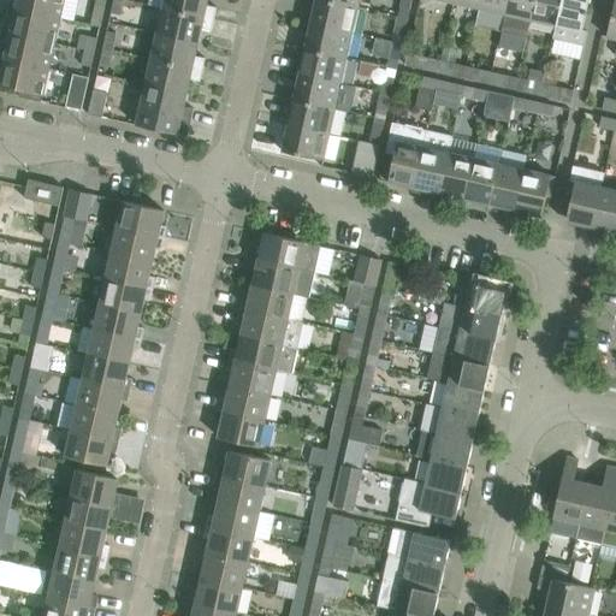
[(17,0),(16,9),(60,18),(64,0),(17,0)]
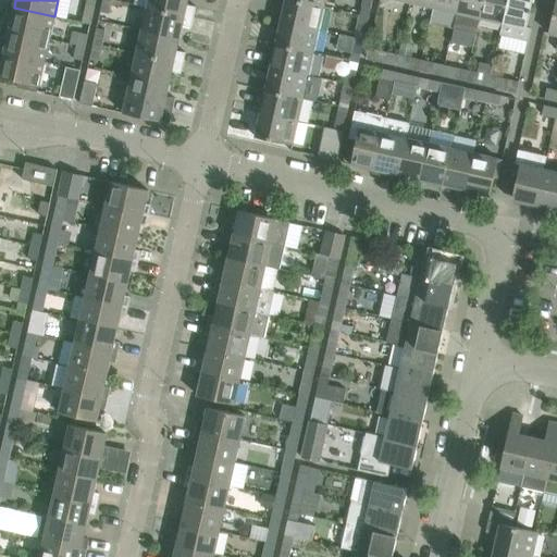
[(87,0),(86,0),(83,14),(93,16),(96,2),(87,0)]
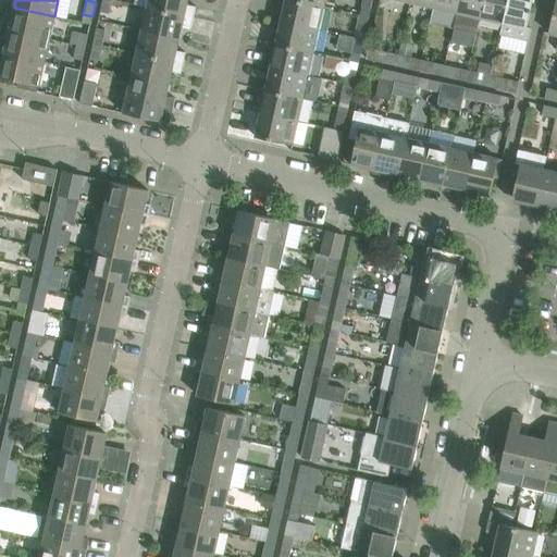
[(102,0),(100,12),(109,14),(112,0),(102,0)]
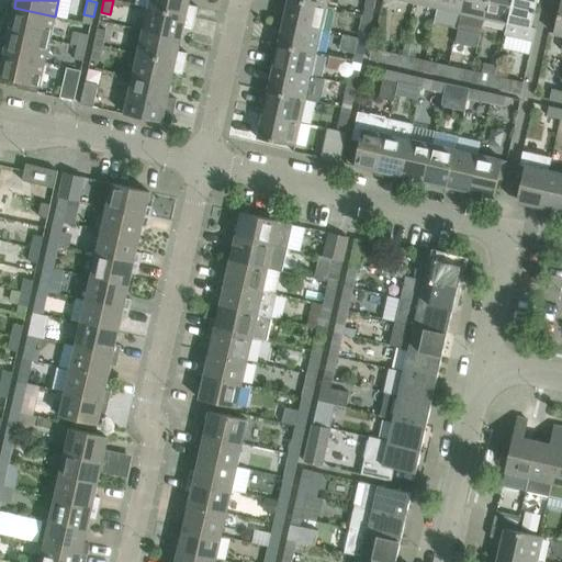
[(149,0),(148,8),(195,18),(198,7),(189,4),(189,0),(149,0)]
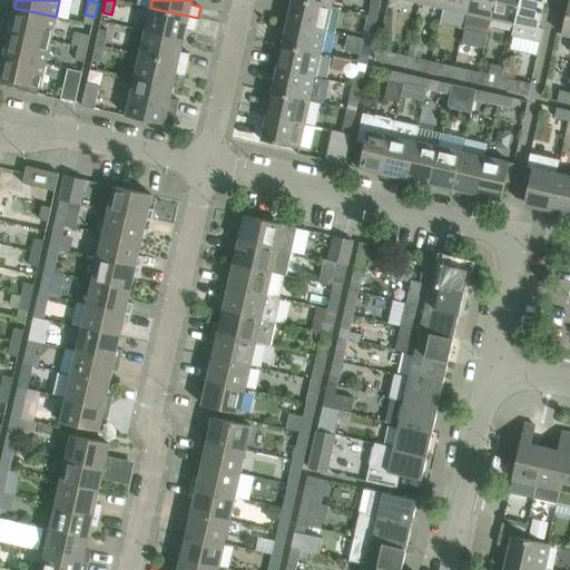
[(301,0),(292,0),(287,21),(326,30),(331,7),(301,0)]
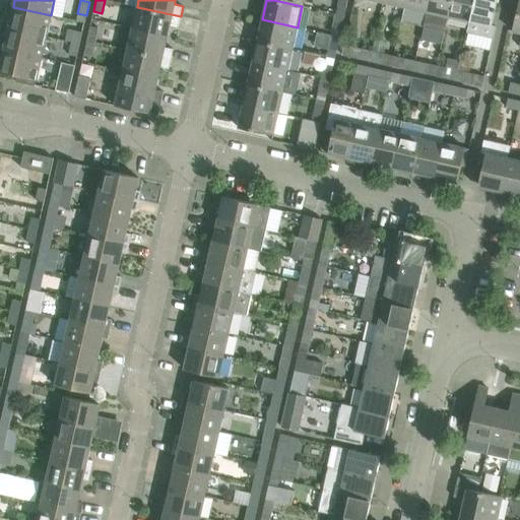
[(405,0),(404,7),(426,12),(429,0),(405,0)]
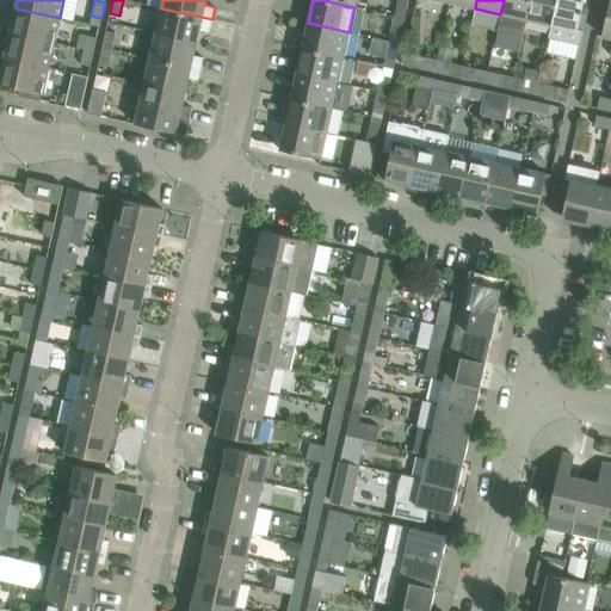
[(522,37),(526,19),(530,0),(504,0),(500,14),(497,31),(522,37)]
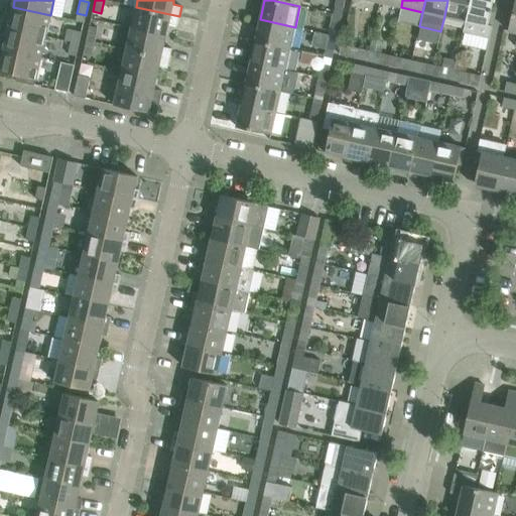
[(447,0),(444,16),(466,21),(470,0),(447,0)]
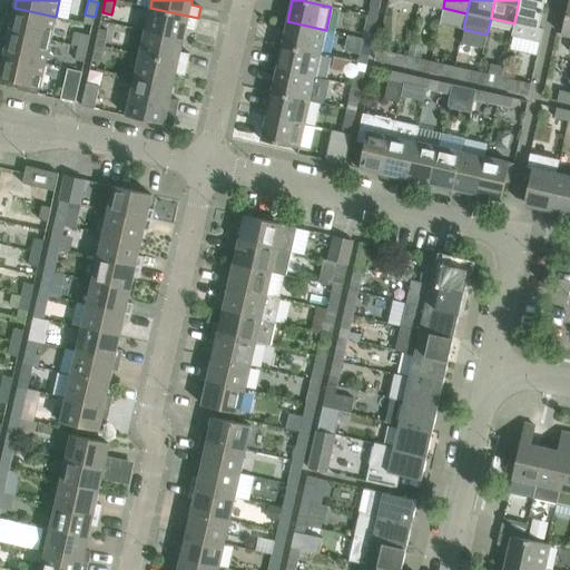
[(539,28),(544,0),(519,0),(514,23),(511,36),(540,42),(543,29),(539,28)]
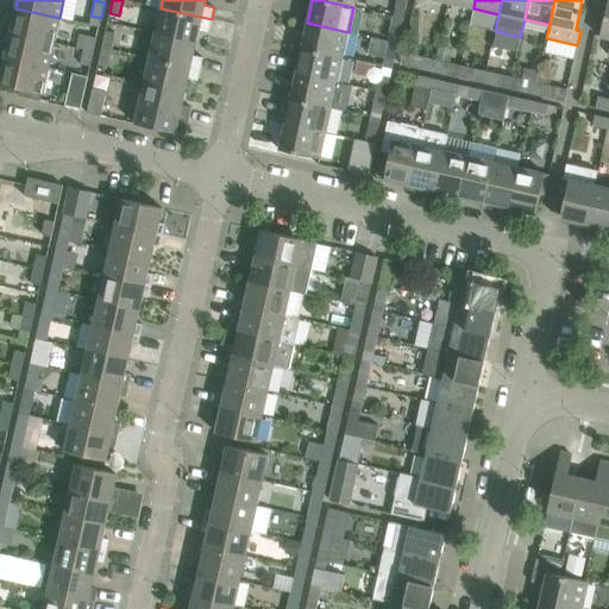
[(7,32),(54,43),(60,18),(16,8),(8,7),(5,23),(12,24),(10,32),(7,32)]
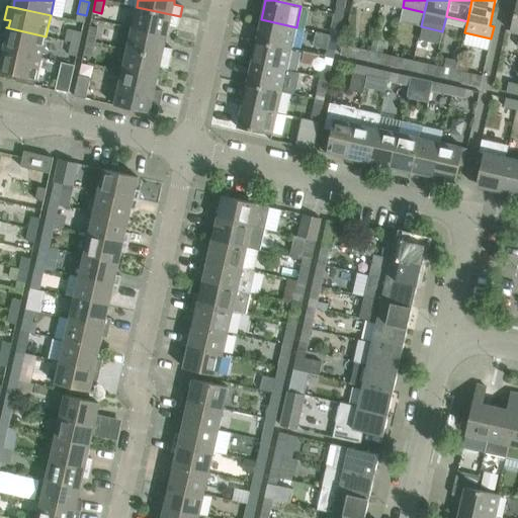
[(137,7),(132,28),(167,35),(169,24),(178,26),(180,16),(137,7)]
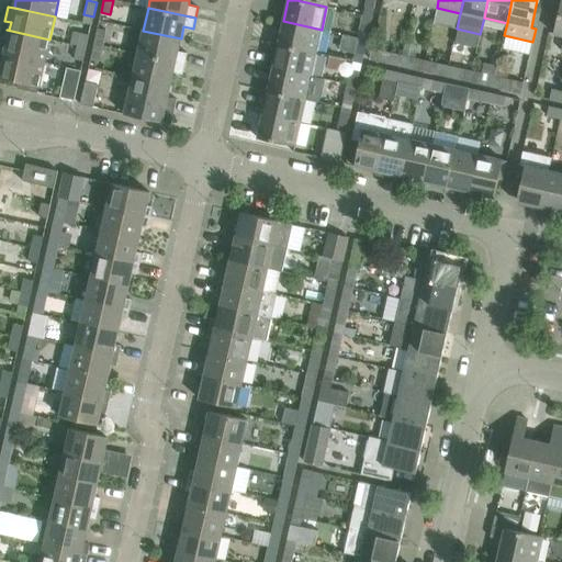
[(283,21),(278,44),(316,53),(322,30),(283,21)]
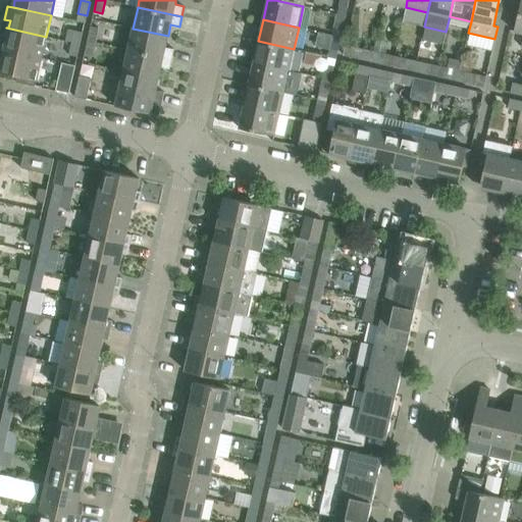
[(335,22),(332,36),(341,37),(344,24),(335,22)]
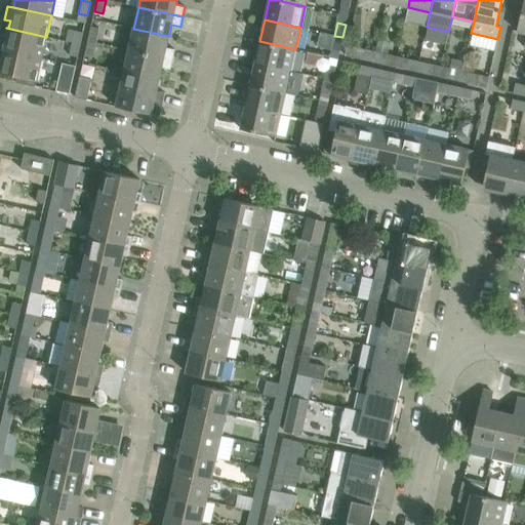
[(88,41),(95,42),(98,29),(91,27),(88,41)]
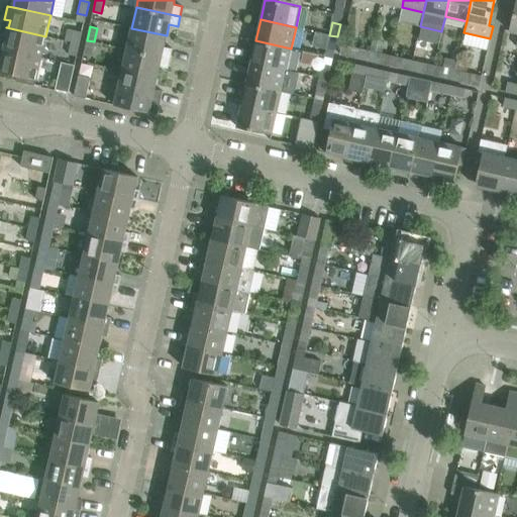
[(0,34),(0,35),(0,48),(40,58),(45,36),(6,27),(6,28),(8,28),(6,36),(0,34)]
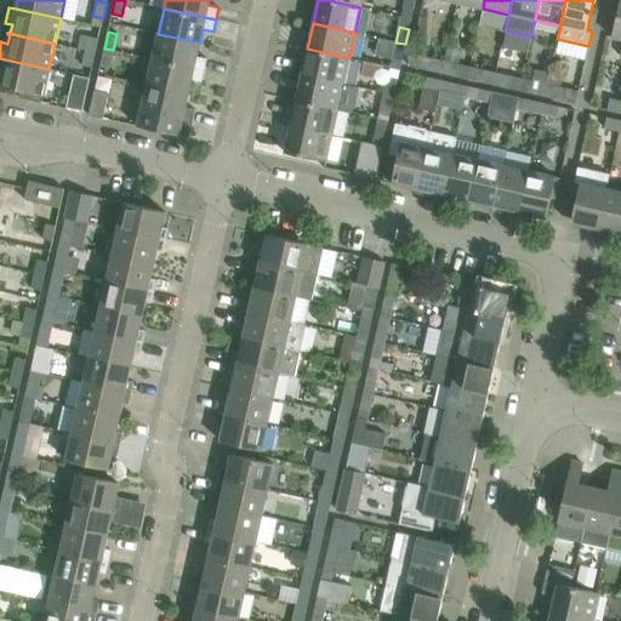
[(197,56),(200,43),(158,34),(152,60),(204,70),(208,58),(197,56)]
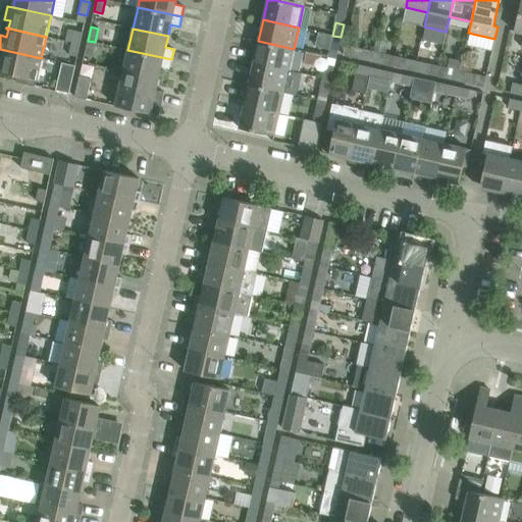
[(73,31),(70,43),(81,45),(83,34),(73,31)]
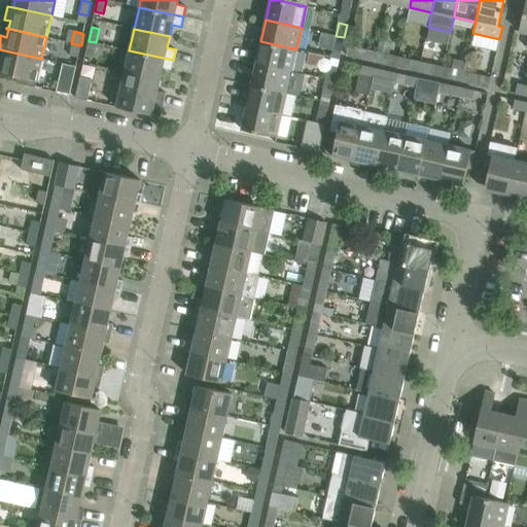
[(336,36),(332,49),(341,51),(344,37),(336,36)]
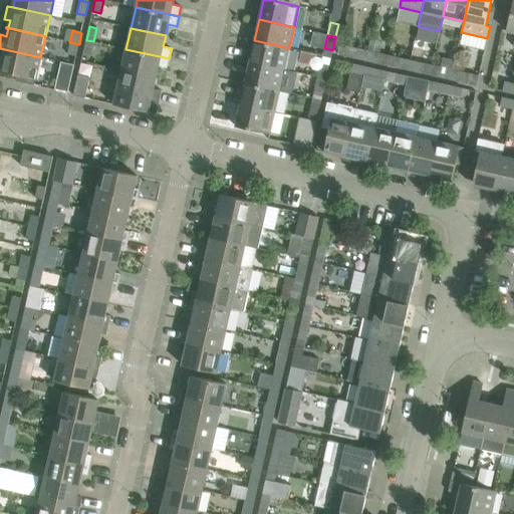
[(93,41),(86,40),(83,53),(90,55),(93,41)]
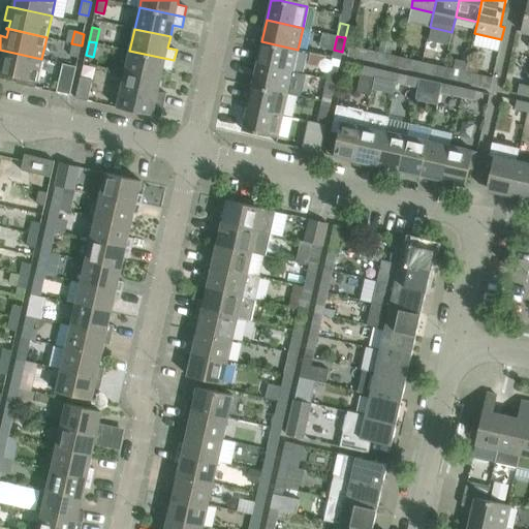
[(261,41),(257,64),(292,71),(298,50),(261,41)]
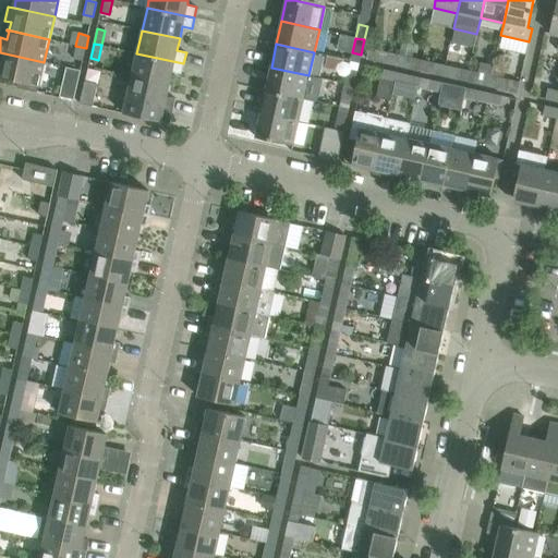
[(83,62),(86,48),(75,46),(72,60),(83,62)]
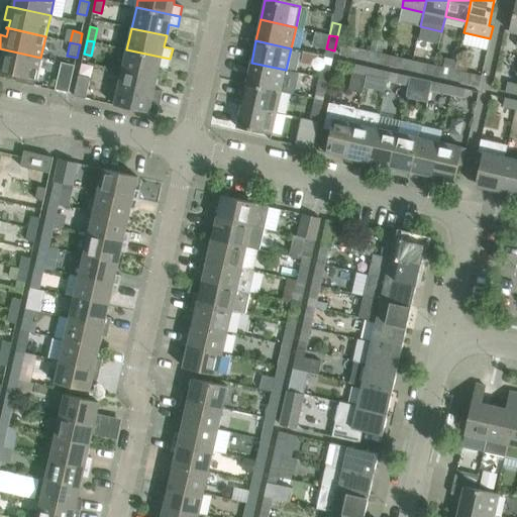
[(340,55),(368,61),(370,50),(342,44),(340,55)]
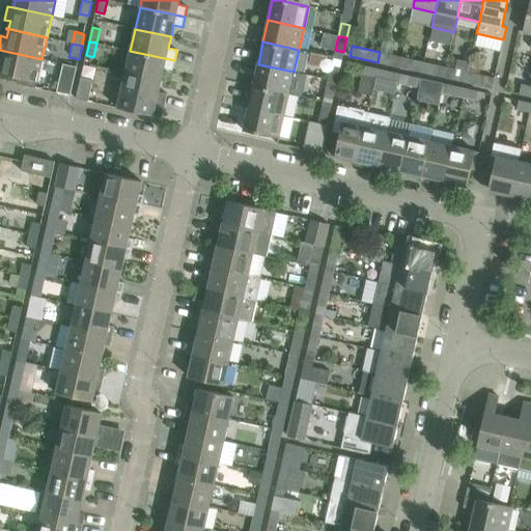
[(36,82),(42,59),(0,50),(0,63),(1,64),(0,66),(0,73),(17,77),(16,83),(35,88),(36,82)]
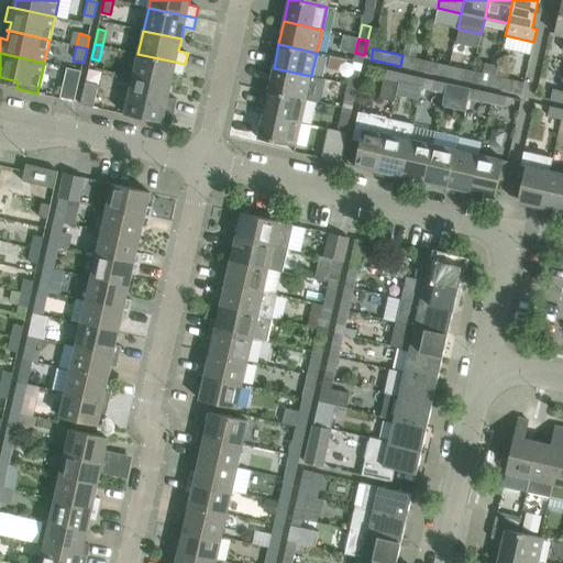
[(138,54),(133,77),(170,85),(174,73),(183,75),(185,64),(138,54)]
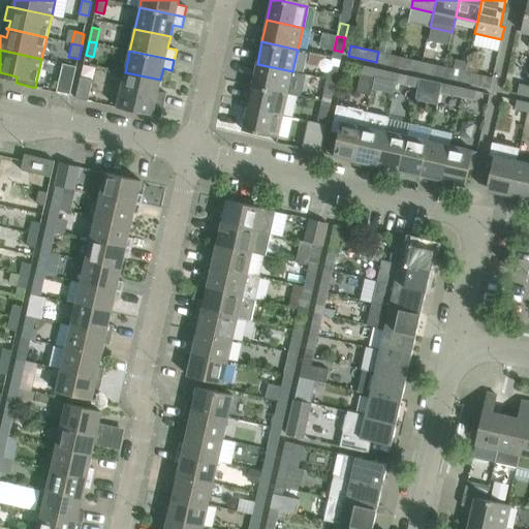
[(378,52),(376,62),(389,65),(392,55),(378,52)]
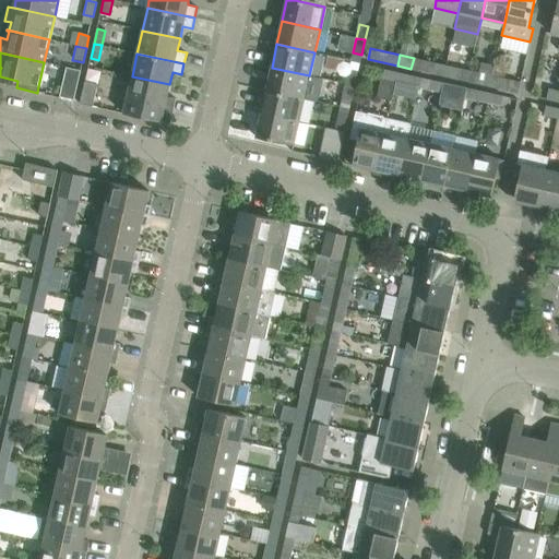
[(432,62),(430,73),(443,76),(447,66),(432,62)]
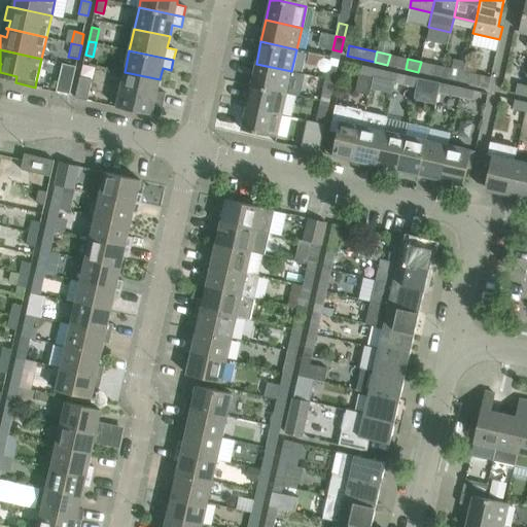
[(421,62),(418,72),(431,74),(433,65),(421,62)]
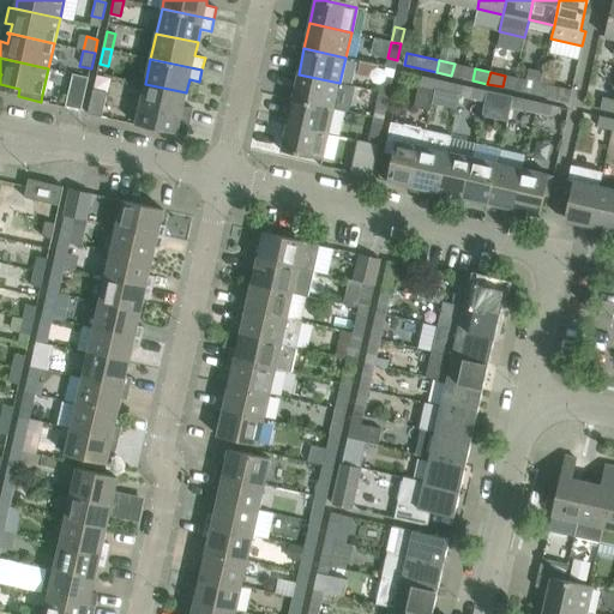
[(82,110),(89,78),(72,74),(65,107),(82,110)]
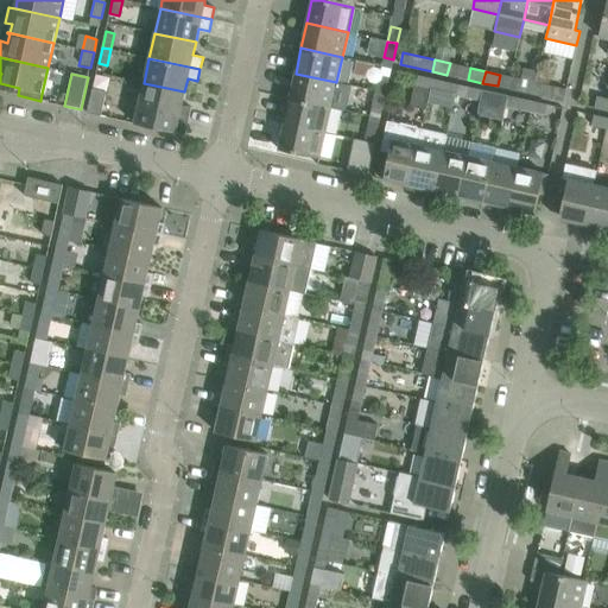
[(336,82),(296,74),(290,99),(330,107),(336,82)]
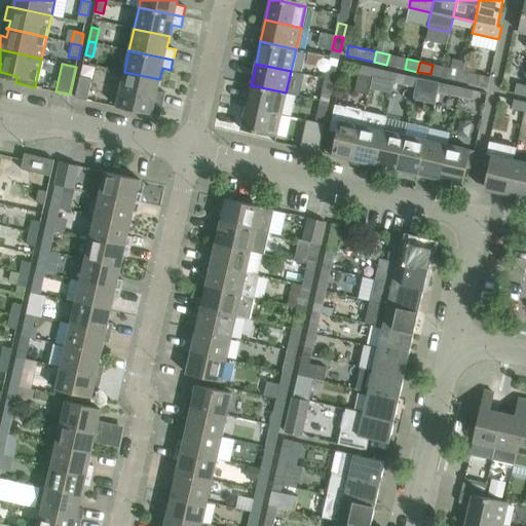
[(329,65),(326,79),(334,81),(337,67),(329,65)]
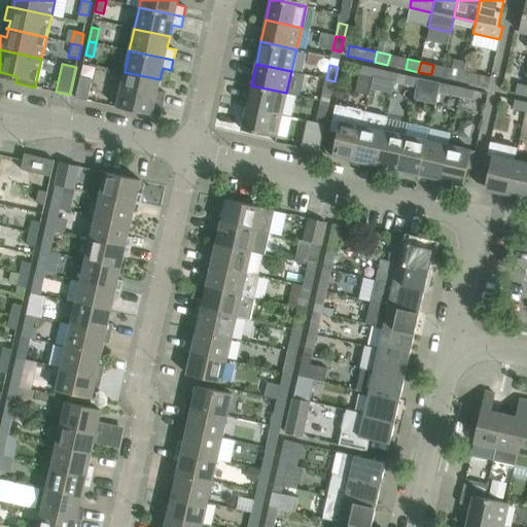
[(362,65),(360,74),(373,77),(375,68),(362,65)]
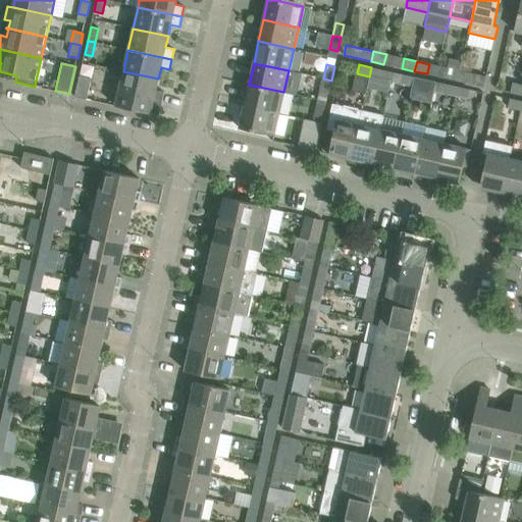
[(371,67),(369,76),(382,80),(384,70),(371,67)]
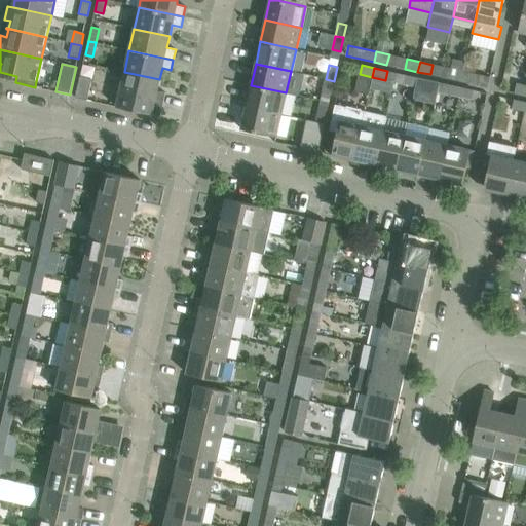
[(450,69),(448,78),(461,81),(463,72),(450,69)]
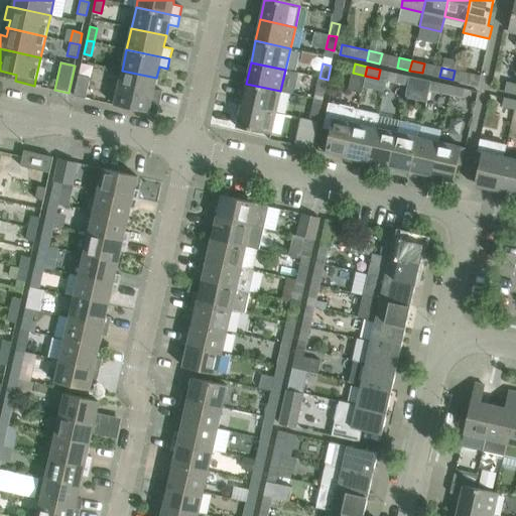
[(114,105),(115,105),(157,114),(162,91),(154,90),(156,78),(122,71),(114,105)]
